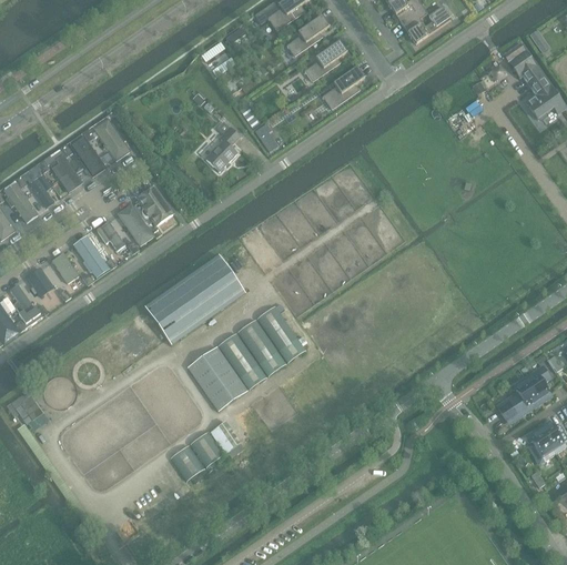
[(294,9),(307,0),(274,0),(253,14),(260,23),(267,18),(267,19),(269,18),(276,30),(297,16),(294,9)]
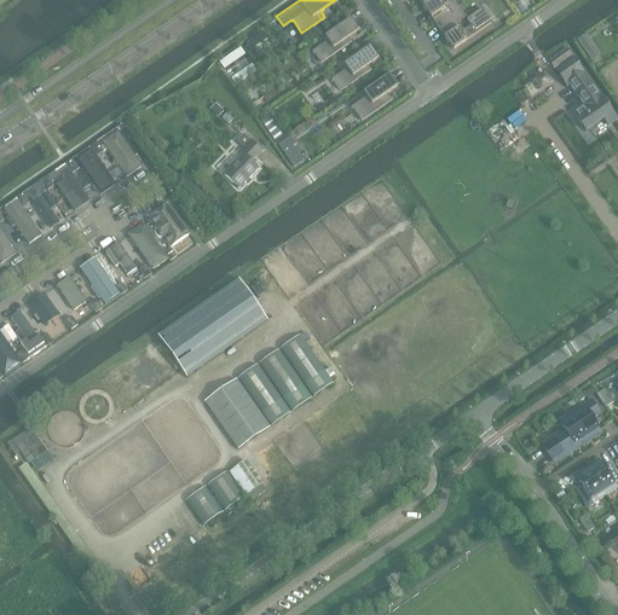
[(419,0),(434,22),(458,5),(455,0),(444,0),(419,0)]
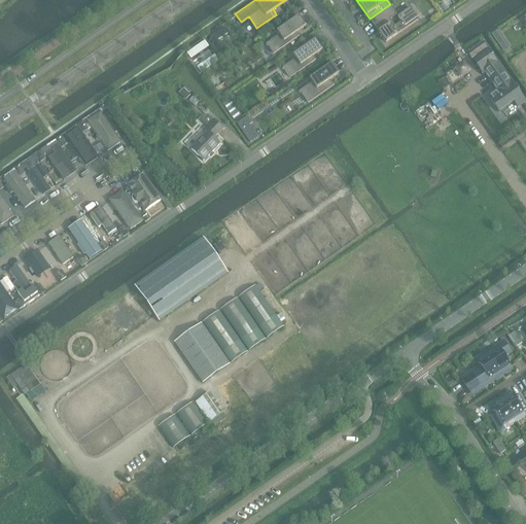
[(386,39),(417,18),(415,14),(416,14),(410,6),(398,13),(397,14),(400,19),(393,24),(389,16),(396,11),(390,4),(370,19),(382,36),(385,40),(386,39)]
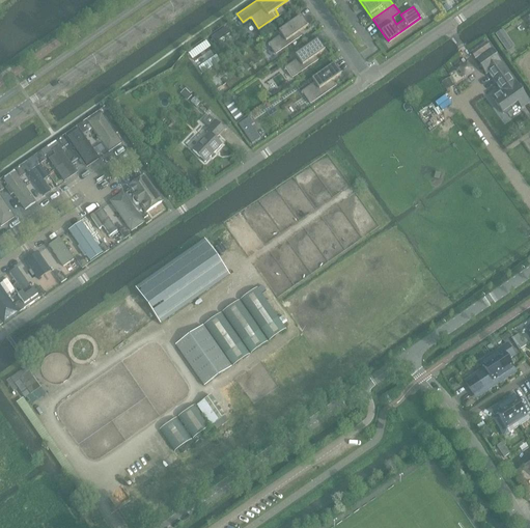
[(293,34),(305,26),(307,24),(305,22),(300,14),(277,29),(280,33),(268,43),(268,44),(269,43),(275,52),(295,37),(293,34)]
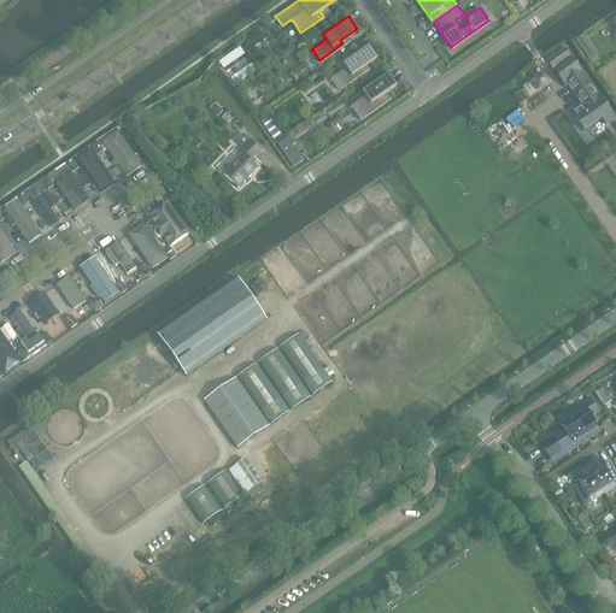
[(260,29),(245,41),(248,48),(265,36),(260,29)]
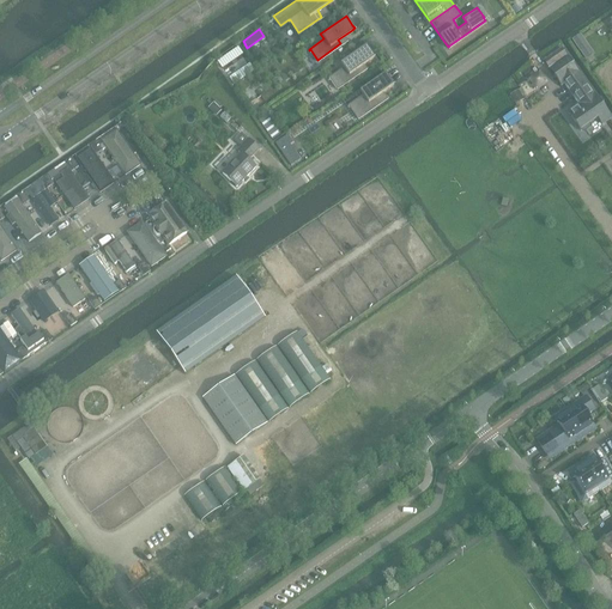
[(579,32),(571,38),(579,49),(583,47),(585,40),(579,32)]
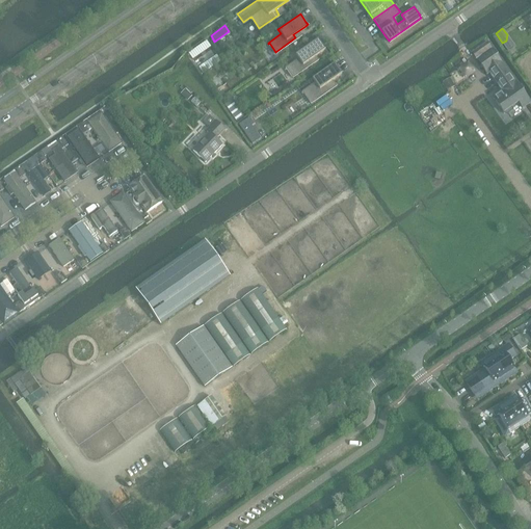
[(310,58),(322,50),(324,48),(322,46),(317,37),(295,53),(297,57),(285,67),(286,68),(286,67),(292,76),(312,62),(310,58)]
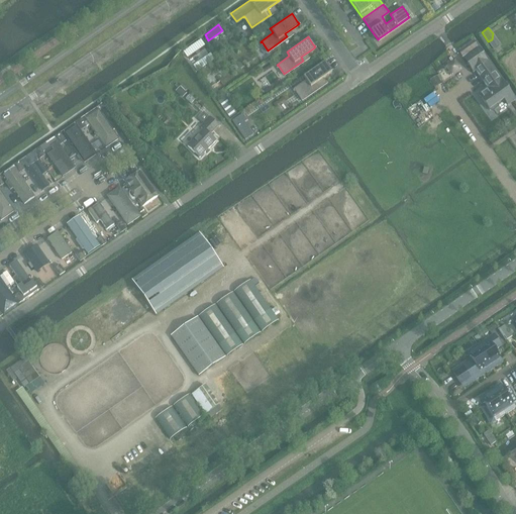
[(514,98),(470,37),(466,39),(466,38),(454,46),(457,49),(457,50),(472,72),(476,69),(483,80),(486,78),(491,85),(478,93),(489,108),(503,98),(507,103),(514,98)]
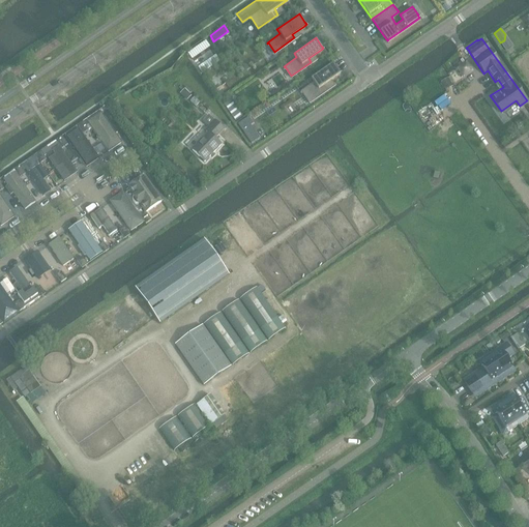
[(198,44),(187,51),(192,57),(202,50),(209,45),(205,39),(198,44)]
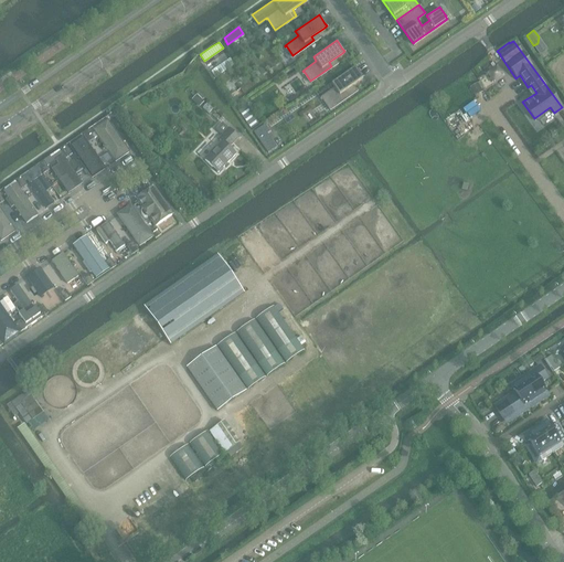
[(230,56),(210,70),(215,76),(234,63),(230,56)]
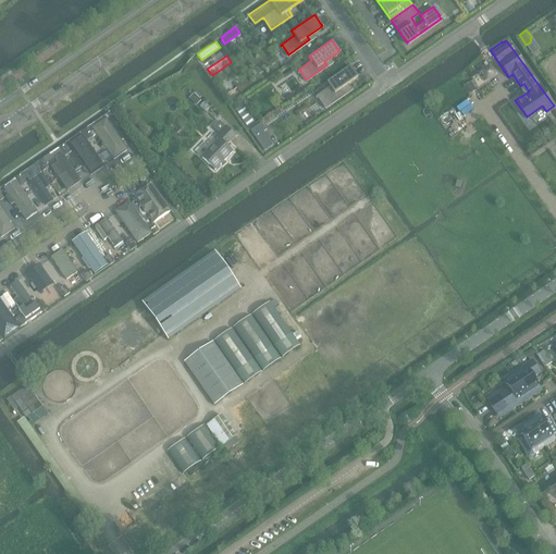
[(342,86),(355,77),(357,75),(355,73),(349,64),(325,81),(329,85),(316,95),(316,96),(317,96),(324,107),(346,93),(342,86)]
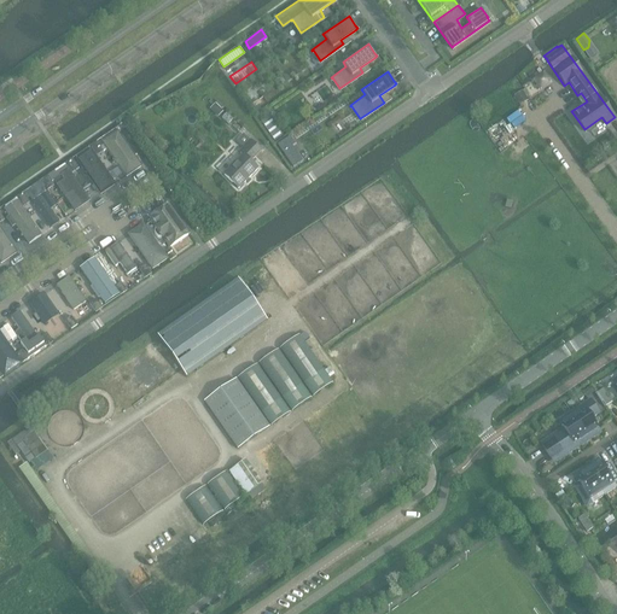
[(548,81),(542,71),(534,77),(540,87),(548,81)]
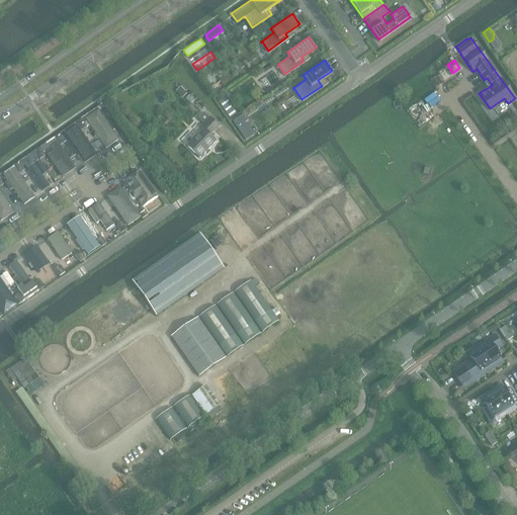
[(444,81),(439,73),(437,74),(436,74),(430,78),(436,86),(444,81)]
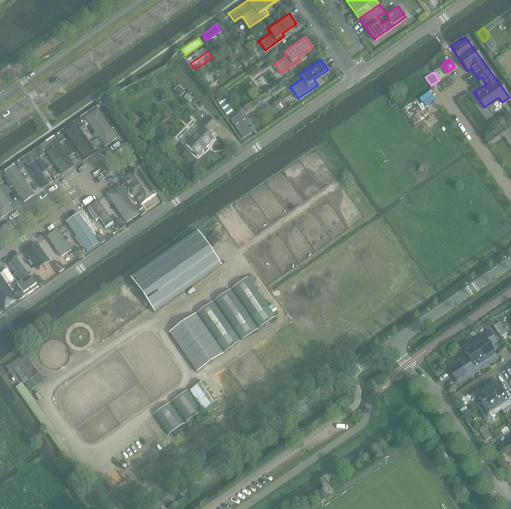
[(215,84),(211,77),(205,80),(210,87),(215,84)]
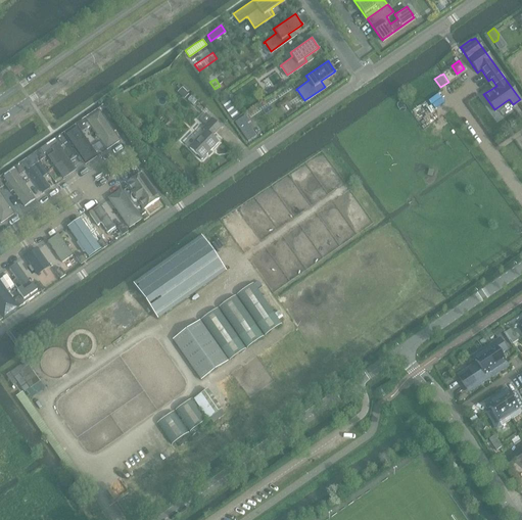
[(183,84),(177,90),(183,97),(190,90),(183,84)]
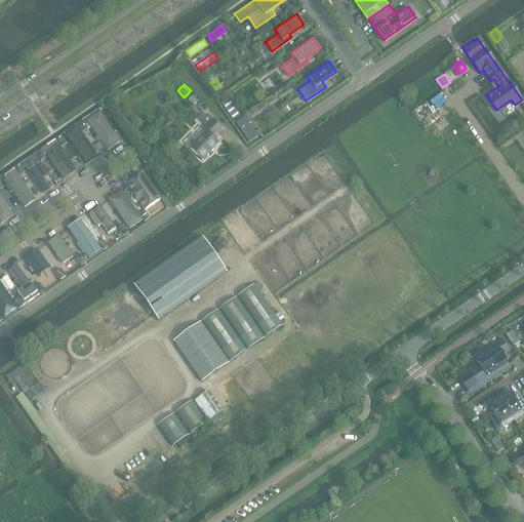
[(239,113),(228,96),(220,101),(232,118),(239,113)]
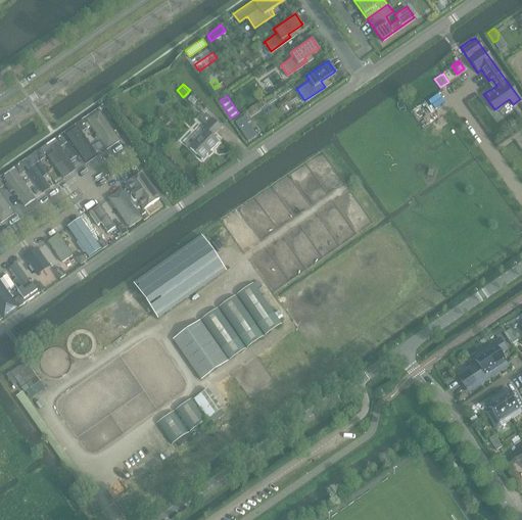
[(97,109),(84,120),(104,149),(117,139),(97,109)]
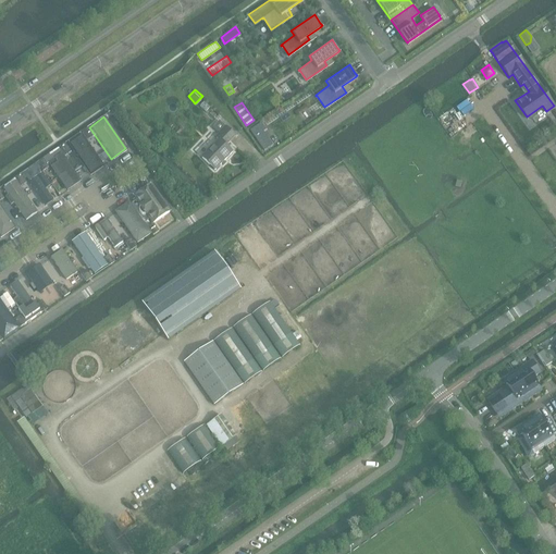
[(232,150),(224,144),(234,134),(225,124),(224,124),(219,119),(212,125),(219,131),(214,135),(219,138),(201,156),(214,168),(232,150)]
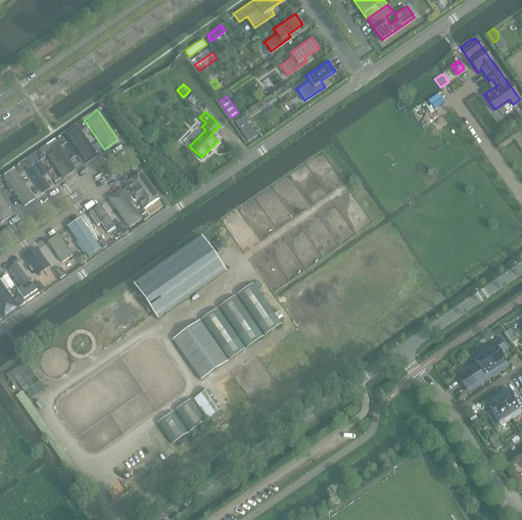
[(255,135),(247,122),(249,121),(250,121),(245,113),(235,121),(248,140),(248,139),(255,135)]
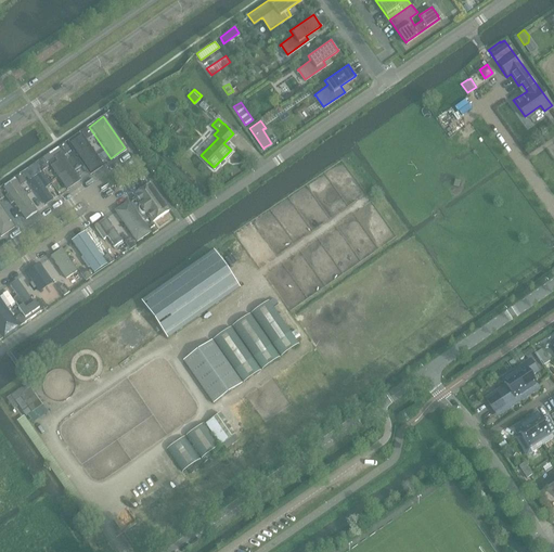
[(92,133),(87,126),(80,130),(86,138),(92,133)]
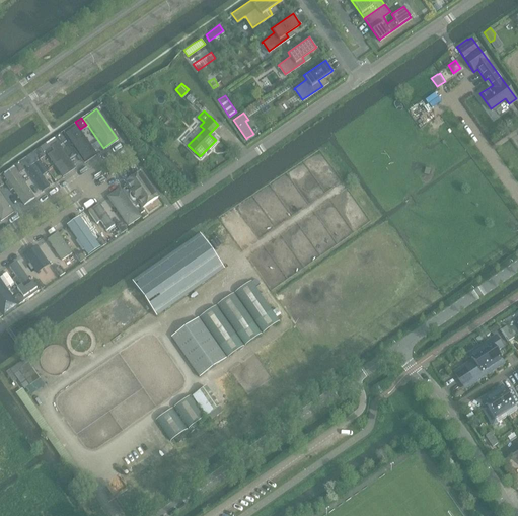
[(65,139),(60,132),(55,136),(58,140),(60,143),(65,139)]
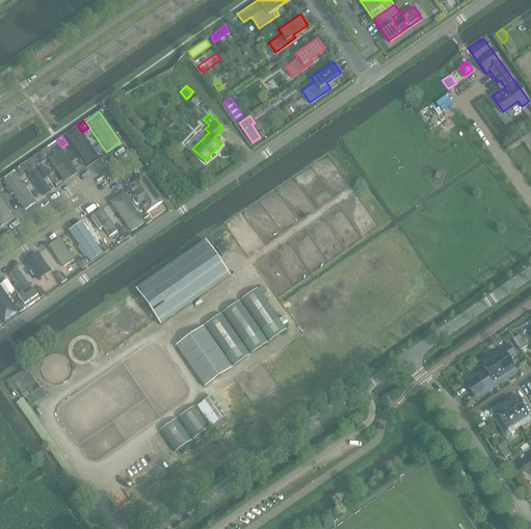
[(81,135),(69,144),(83,166),(97,157),(81,135)]
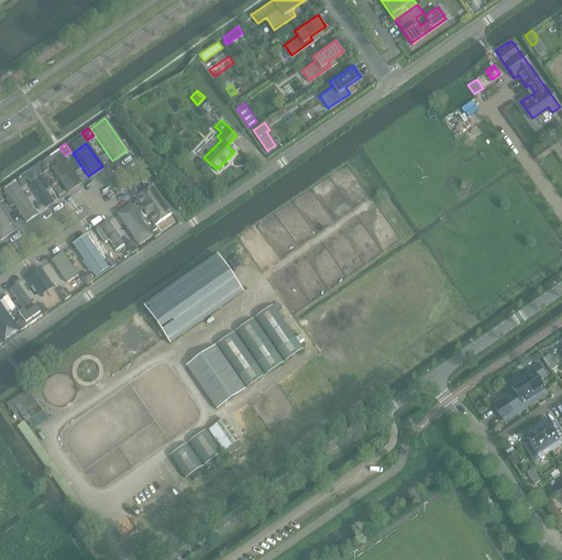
[(59,147),(43,158),(46,163),(63,152),(59,147)]
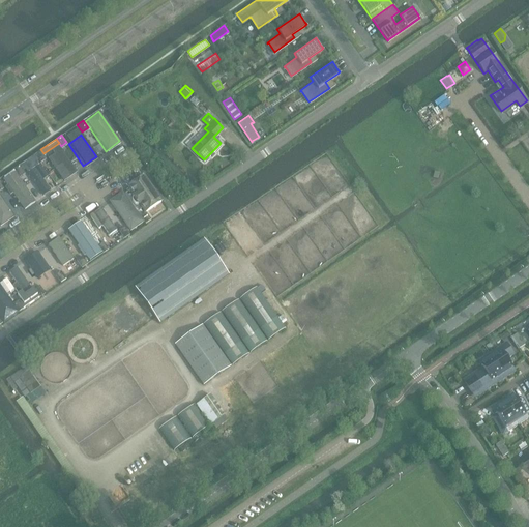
[(57,145),(46,152),(64,180),(76,172),(57,145)]
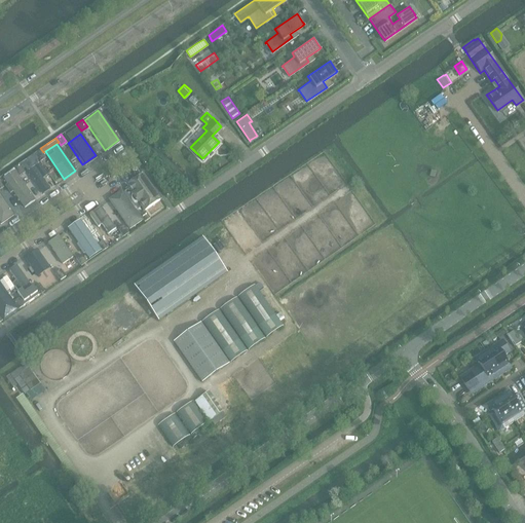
[(43,152),(40,148),(34,152),(37,156),(39,159),(45,156),(43,152)]
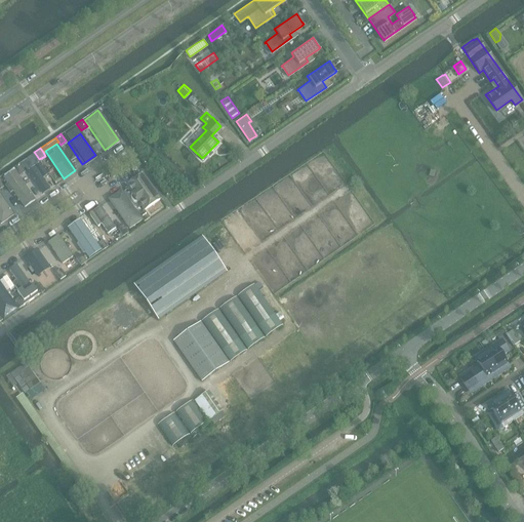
[(34,152),(18,162),(22,167),(37,156),(34,152)]
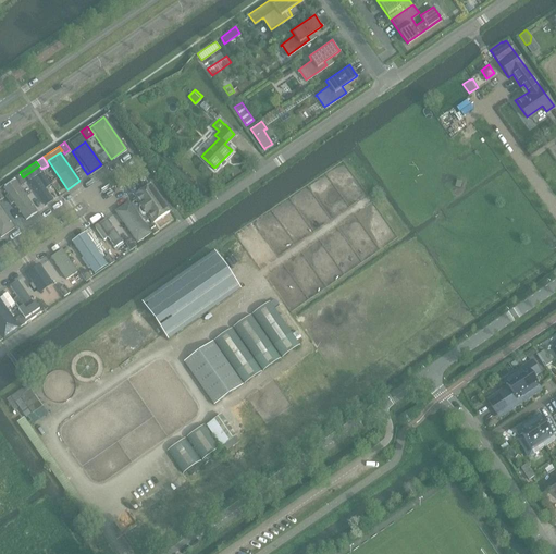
[(23,177),(20,172),(14,176),(20,185),(25,181),(23,177)]
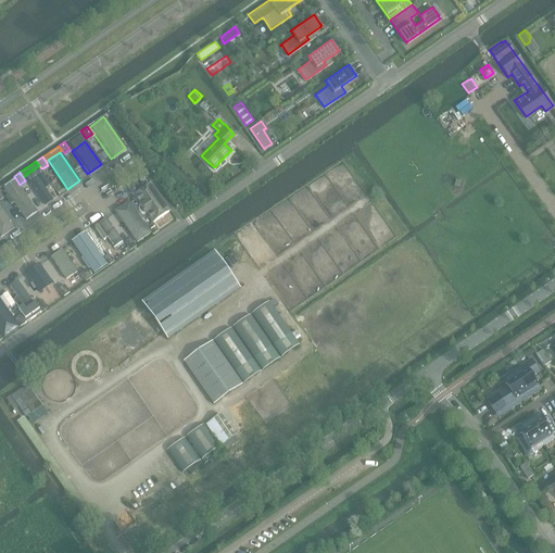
[(38,172),(30,177),(39,190),(47,185),(38,172)]
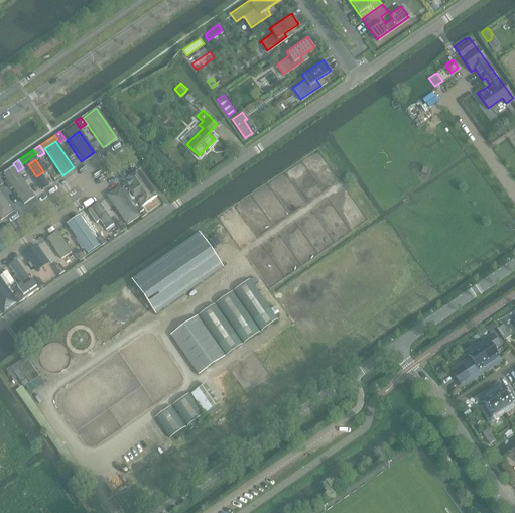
[(12,166),(1,173),(22,205),(33,197),(12,166)]
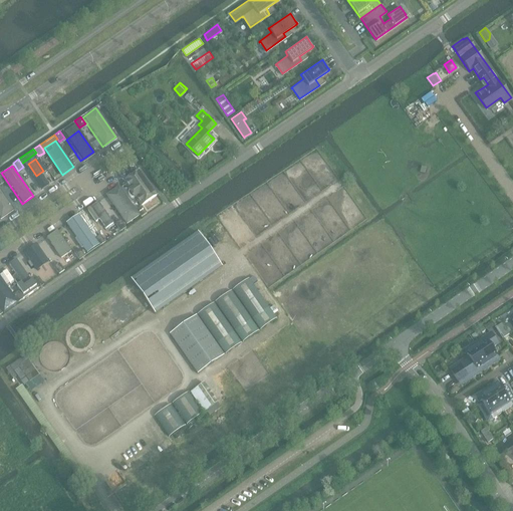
[(137,171),(121,182),(139,205),(153,195),(137,171)]
